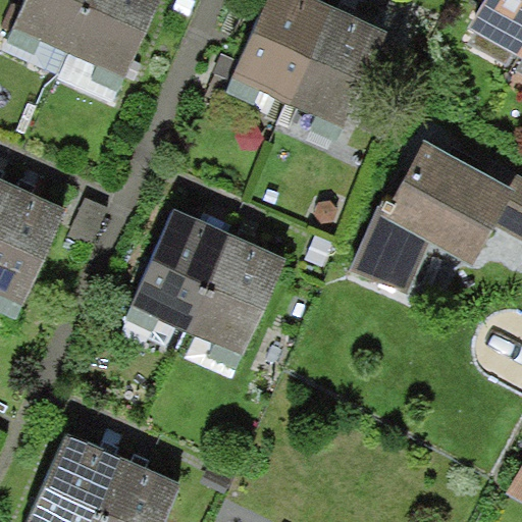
[(23,0),(13,24),(128,75),(161,0),(23,0)]
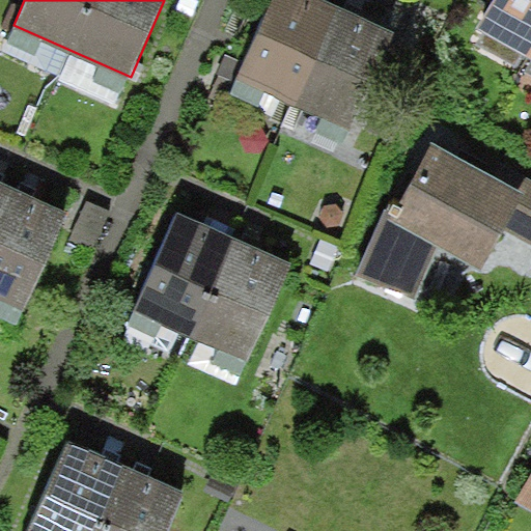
[(325,0),(274,0),(238,78),(348,130),(394,32),(351,11),(325,0)]
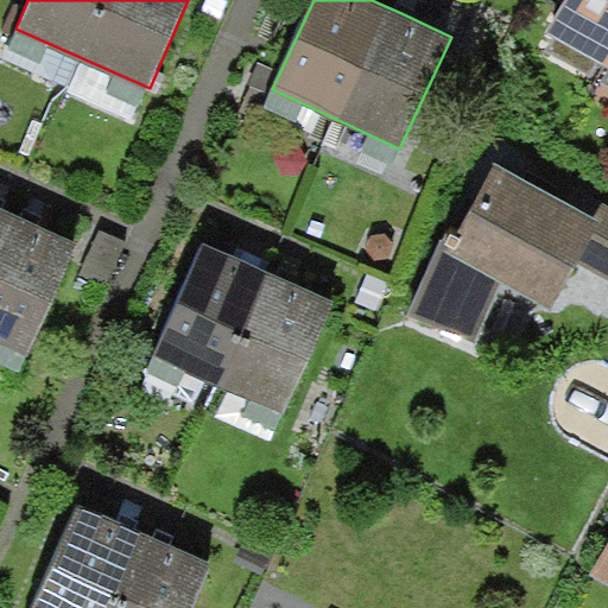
[(607,0),(564,0),(548,31),(607,64),(607,0)]
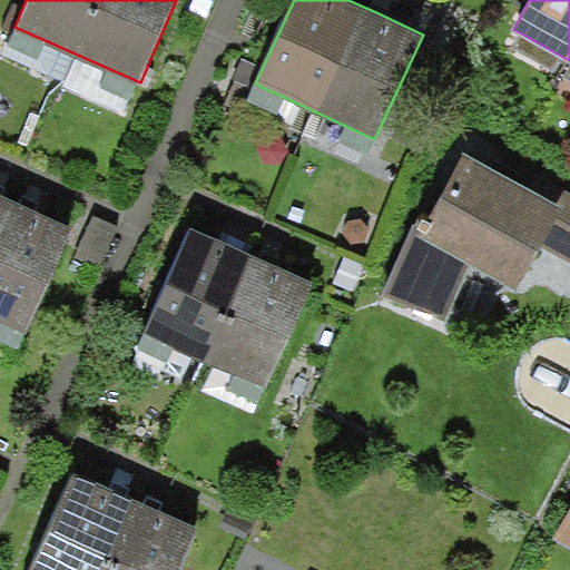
[(445,322),(471,262),(518,287),(541,246),(569,262),(569,190),(537,173),(529,188),(464,154),(428,220),(415,216),(380,295),(445,322)]
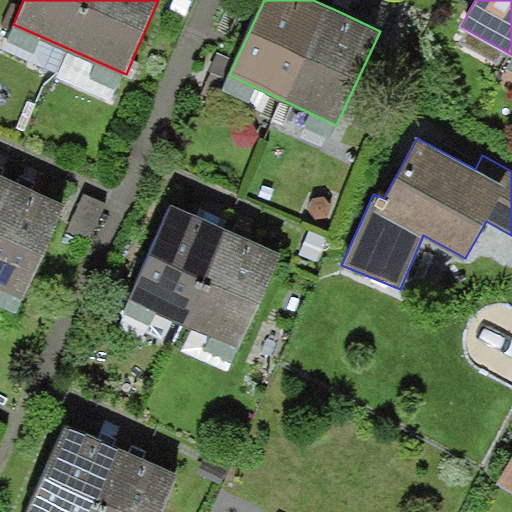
[(65,203),(0,174),(0,287),(24,298),(65,203)]
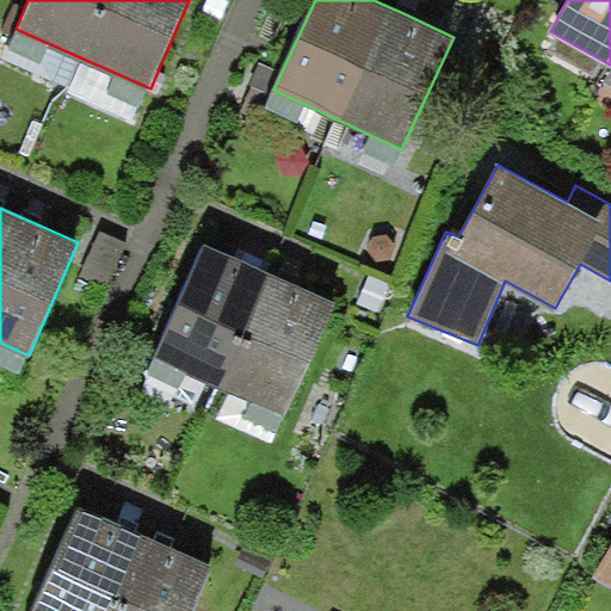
[(247,264),(201,244),(150,357),(284,415),(334,301),(291,282),(247,264)]
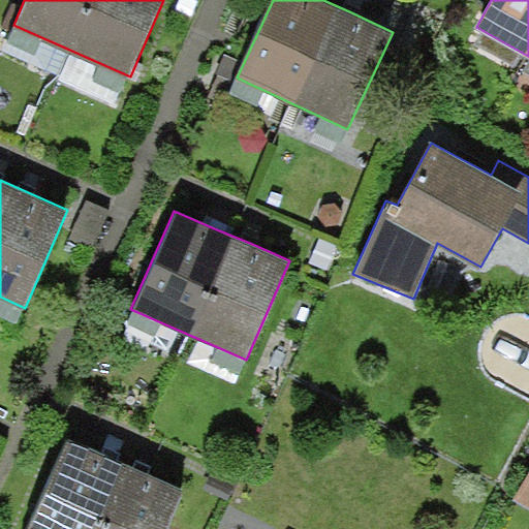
[(107,458),(67,439),(26,528),(164,528),(182,491),(139,472),(107,458)]
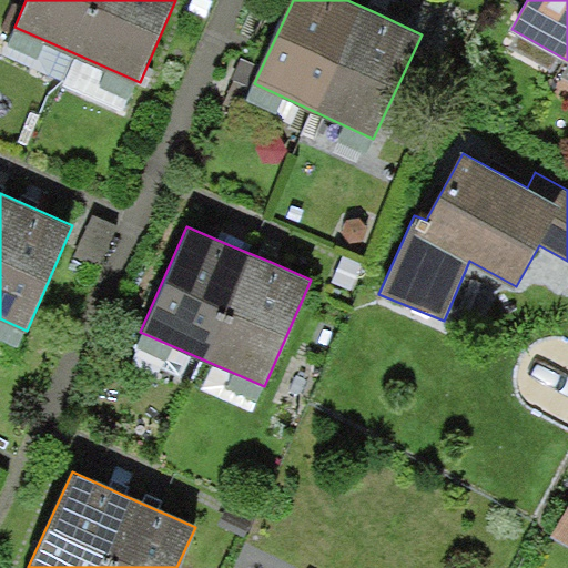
[(567,507),(553,537),(567,545),(567,507)]
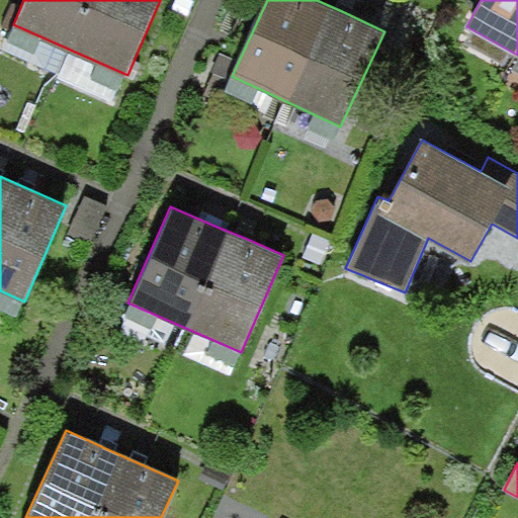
All buildings are outlined.
